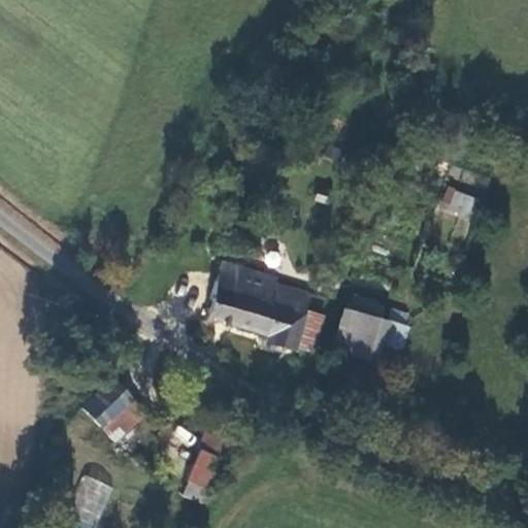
[(447,185),(437,207),(466,220),(476,198),(447,185)]
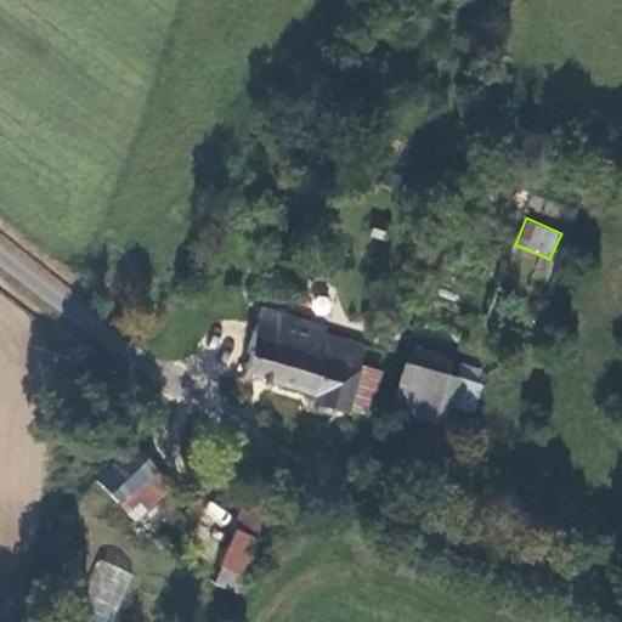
[(356,358),(362,339),(316,326),(317,321),(277,311),(256,306),(237,377),(310,395),(307,403),(343,413),(348,395),(360,399),(371,362),(356,358)]
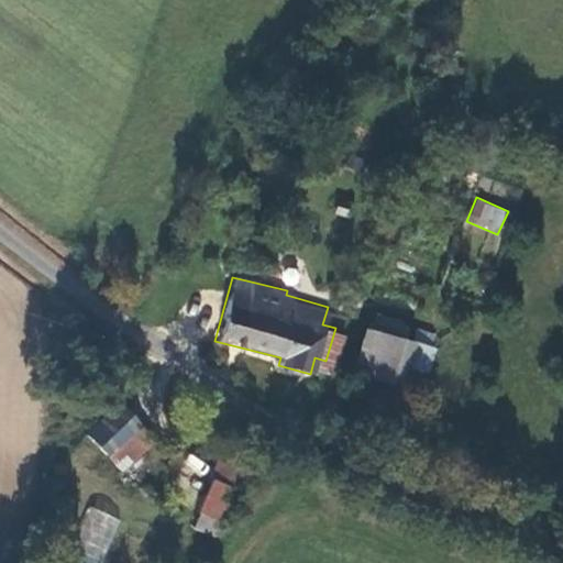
[(388,387),(401,340),(363,326),(345,374),(388,387)]
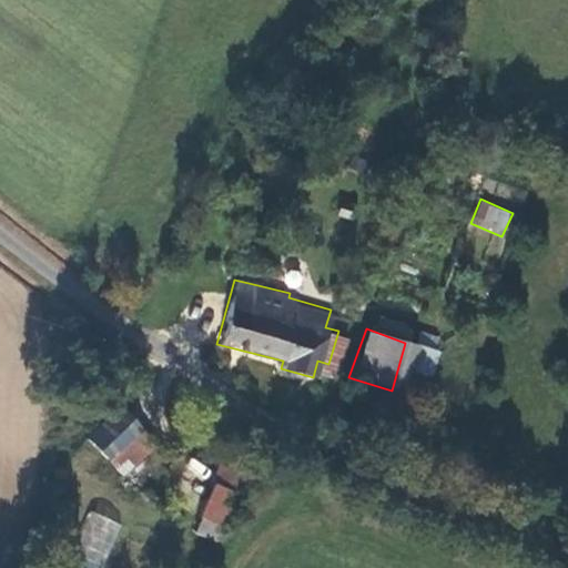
[(141,430),(118,407),(85,439),(109,465),(141,430)]
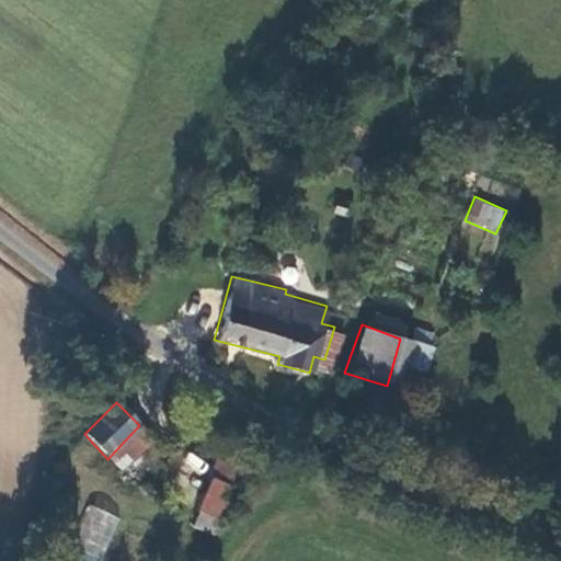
[(155,441),(139,425),(107,459),(122,473),(155,441)]
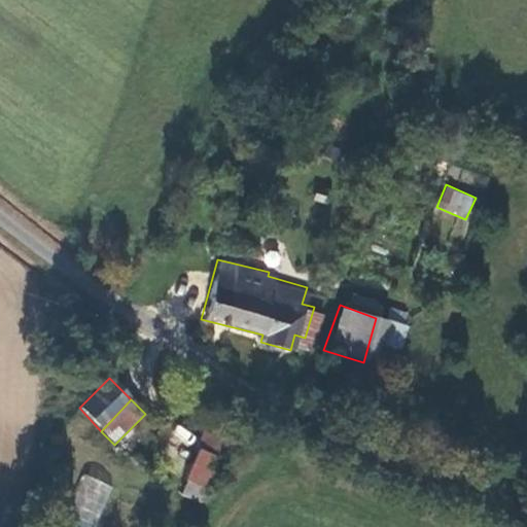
[(202,432),(197,449),(224,457),(230,441),(202,432)]
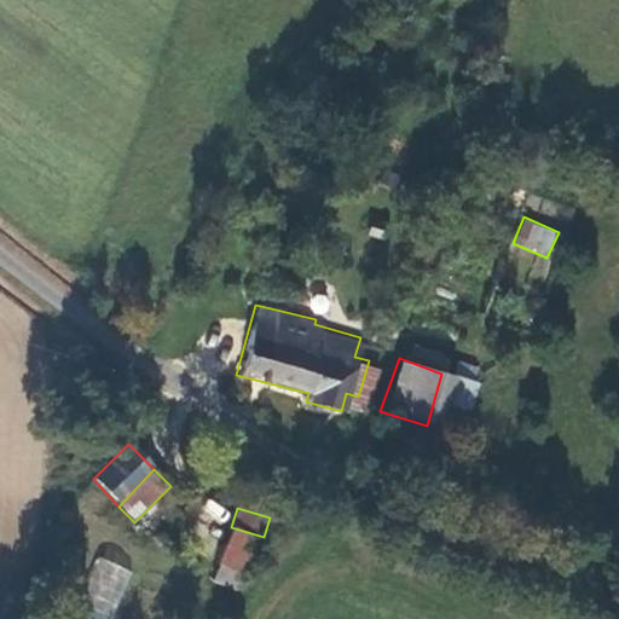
[(264,537),(231,527),(218,567),(223,568),(243,573),(252,576),(264,537)]
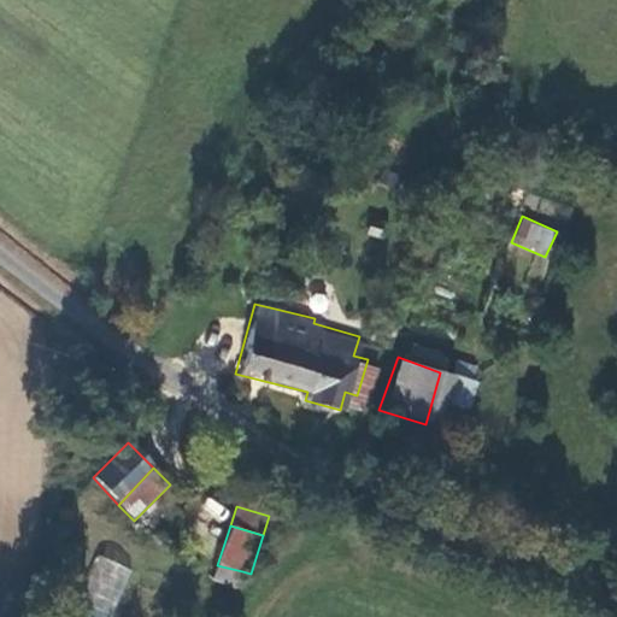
[(71,616),(111,616),(133,570),(100,554),(71,616)]
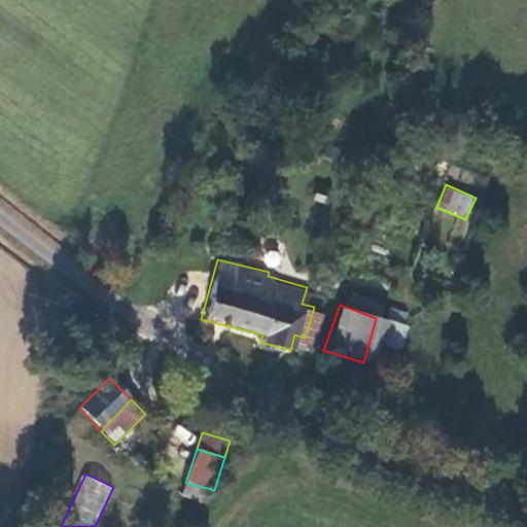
[(207,488),(189,484),(185,498),(202,503),(207,488)]
